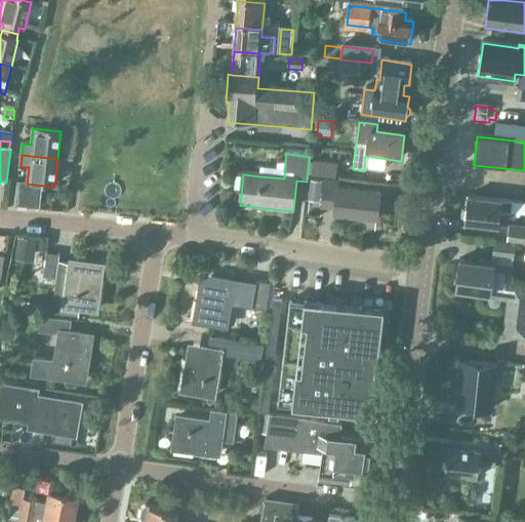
[(335,179),(335,178),(337,165),(314,162),(312,176),(335,179)]
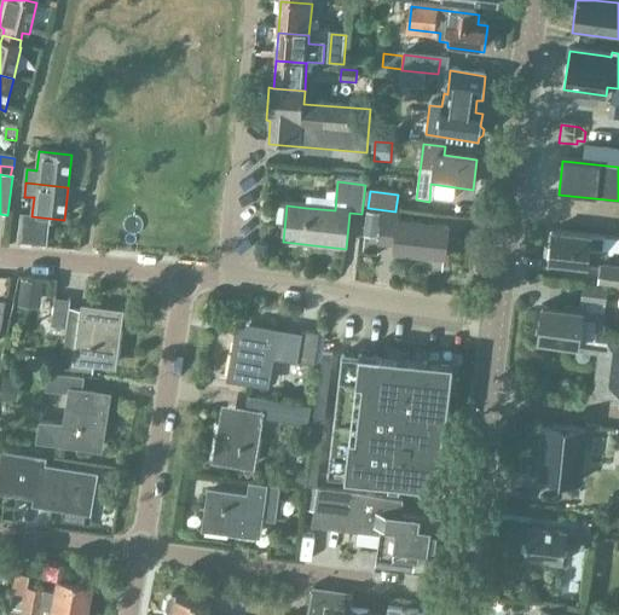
[(445,262),(449,228),(399,224),(400,216),(382,214),(382,218),(381,228),(379,245),(394,247),(393,257),(445,262)]
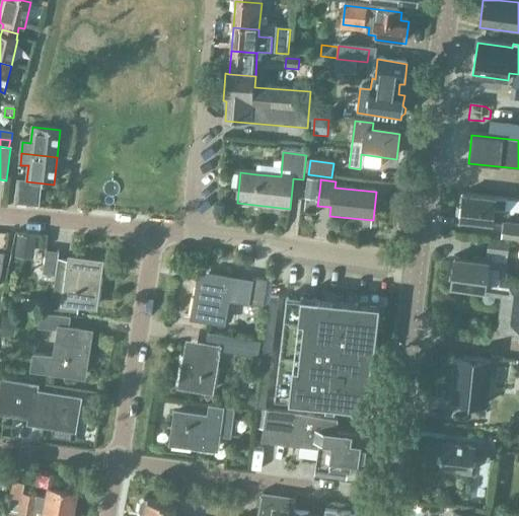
[(308,181),(307,190),(319,192),(320,182),(308,181)]
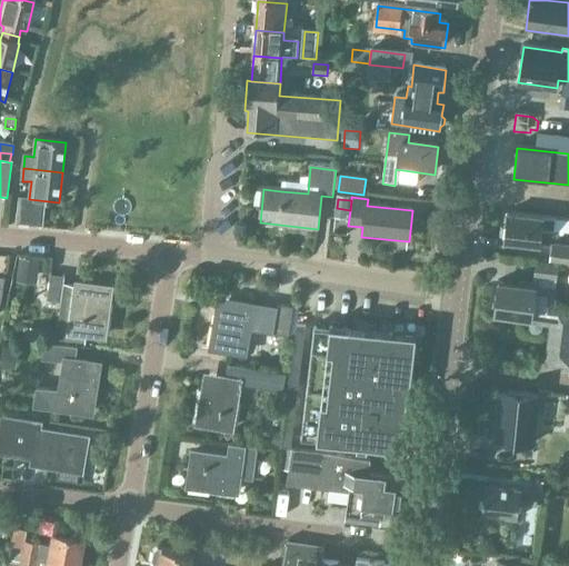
[(553,232),(555,221),(507,215),(503,244),(539,248),(541,231),(553,232)]
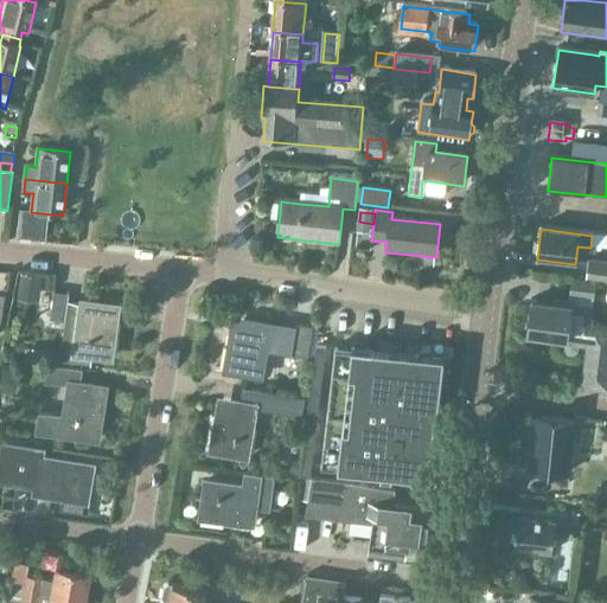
[(606,284),(606,263),(589,262),(586,282),(606,284)]
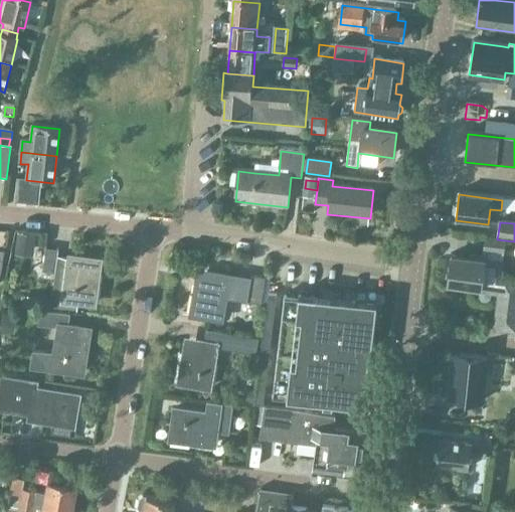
[(18,235),(17,248),(33,250),(35,237),(18,235)]
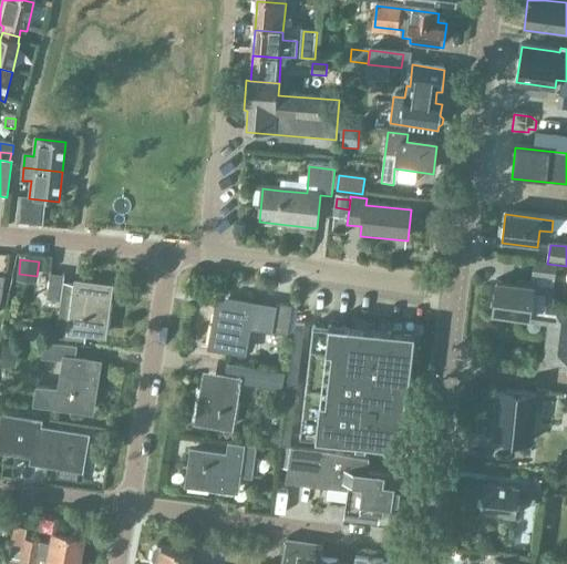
[(555,289),(554,289),(557,266),(535,264),(532,287),(497,283),(493,315),(549,321),(545,363),(566,366),(566,307),(554,306),(555,289)]
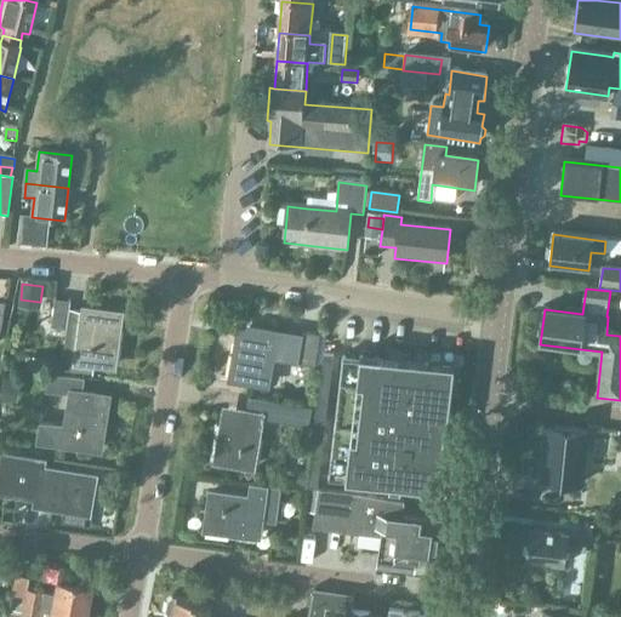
[(55,301),(51,330),(67,331),(69,312),(70,303),(55,301)]
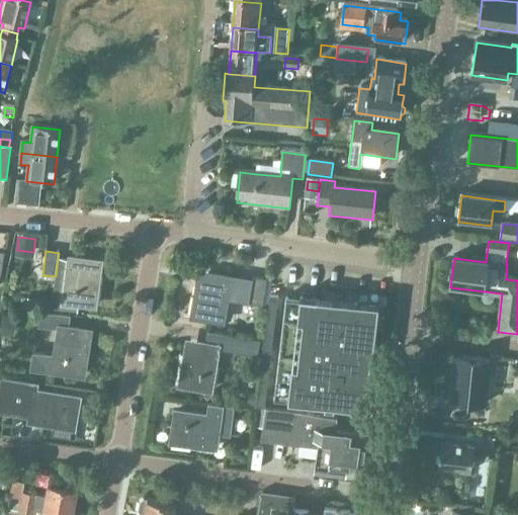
[(58,277),(53,311),(78,315),(79,306),(95,309),(101,264),(71,260),(70,262),(58,260),(56,276),(58,277)]
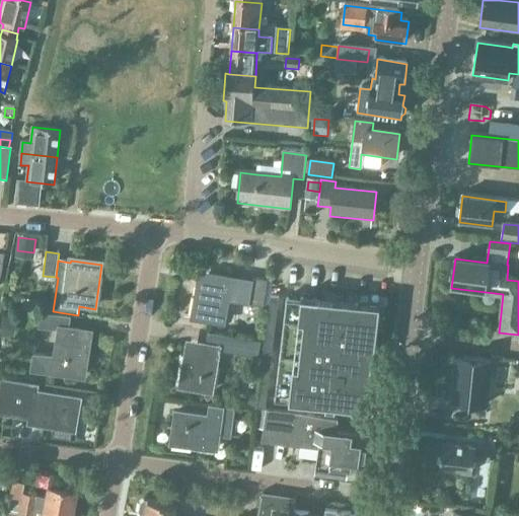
[(223,324),(231,281),(211,277),(209,287),(199,285),(193,319),(223,324)]
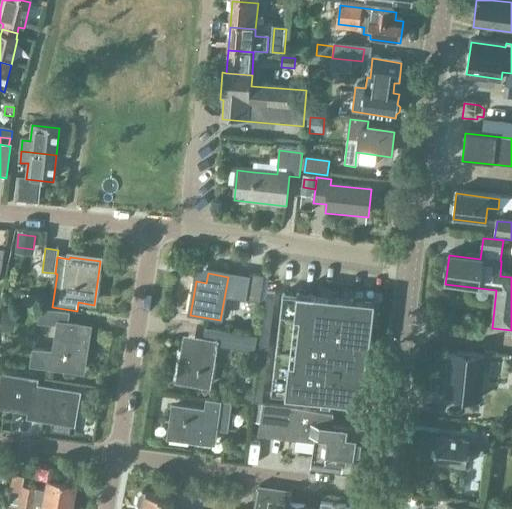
[(260,304),(264,279),(250,276),(246,302),(260,304)]
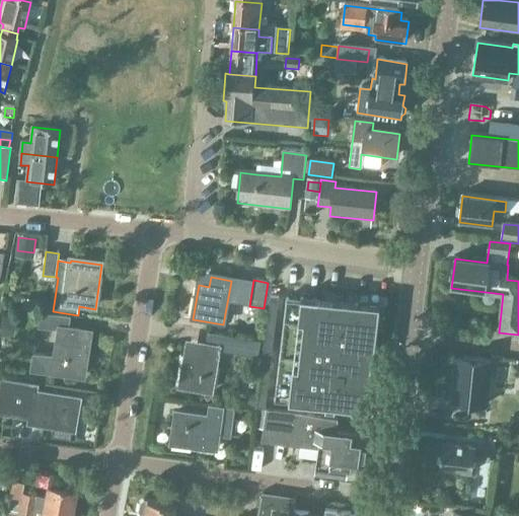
[(271,298),(257,409),(265,410),(279,299),(271,298)]
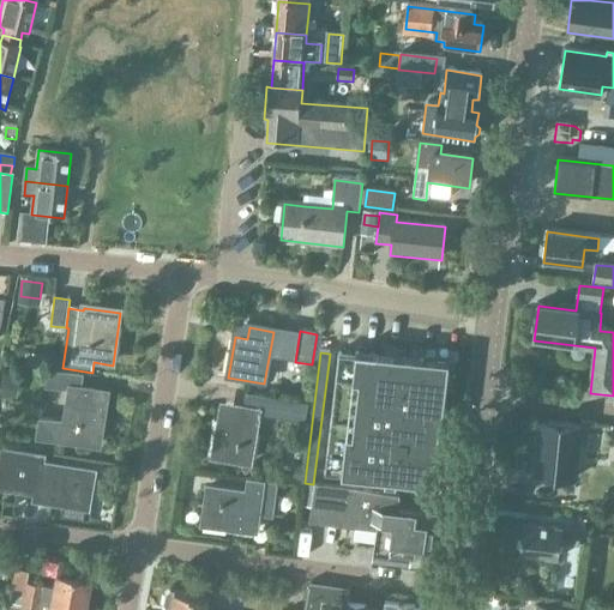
[(446,367),(434,366),(339,355),(326,475),(433,487),(438,450),(437,450),(446,367)]
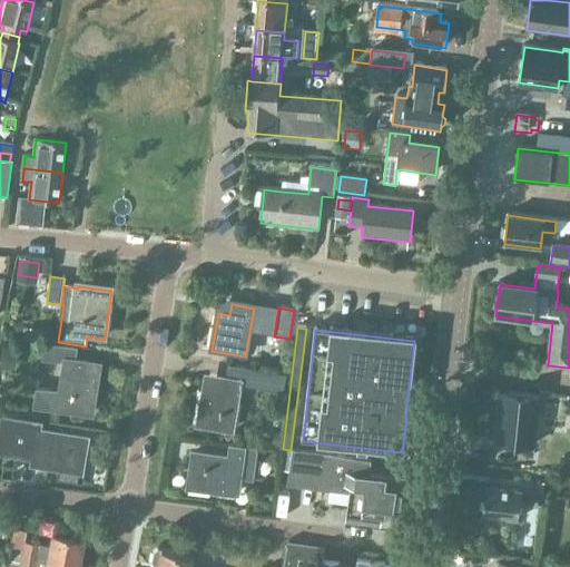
[(92,418),(98,381),(85,379),(87,365),(76,364),(78,352),(45,346),(42,363),(62,365),(58,393),(36,390),(33,409),(92,418)]
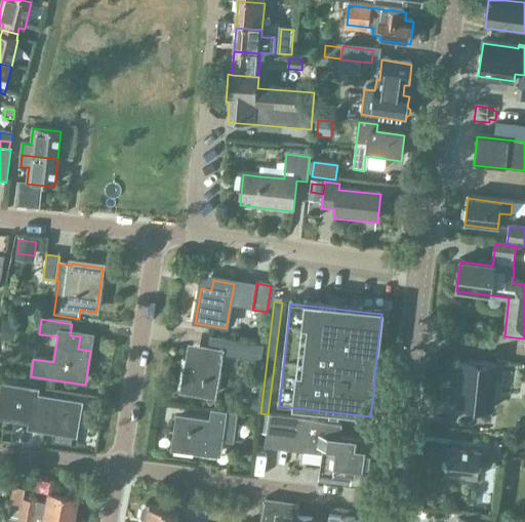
[(2,327),(0,335),(0,338),(8,340),(11,330),(2,327)]
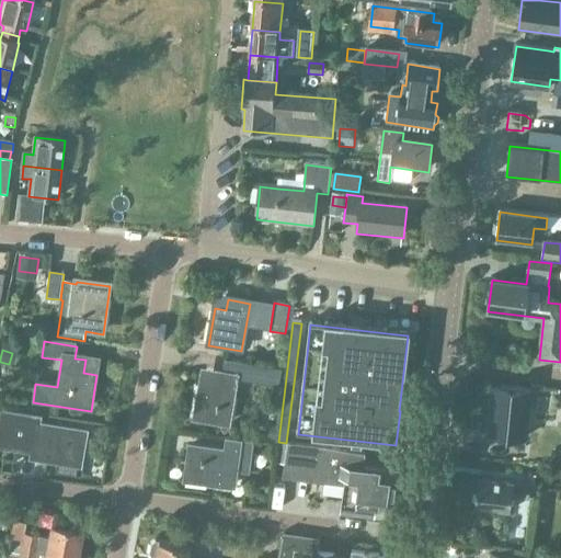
[(278,388),(281,372),(225,362),(222,375),(215,374),(214,385),(202,383),(195,420),(228,425),(237,382),(278,388)]
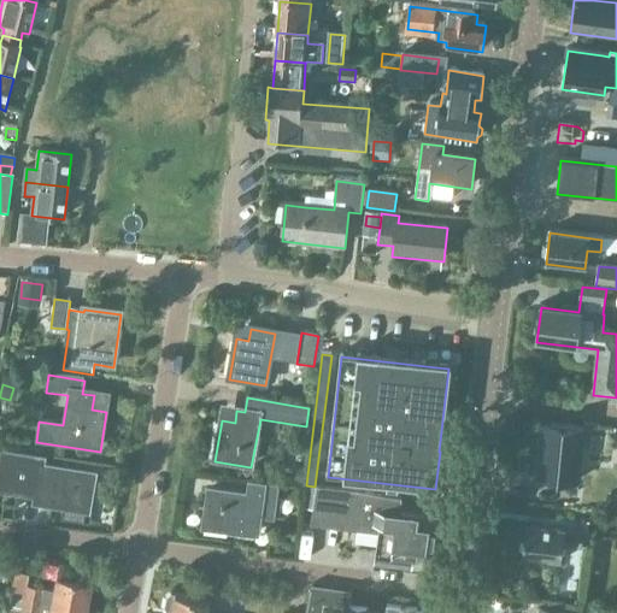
[(579,484),(585,430),(544,426),(539,479),(579,484)]
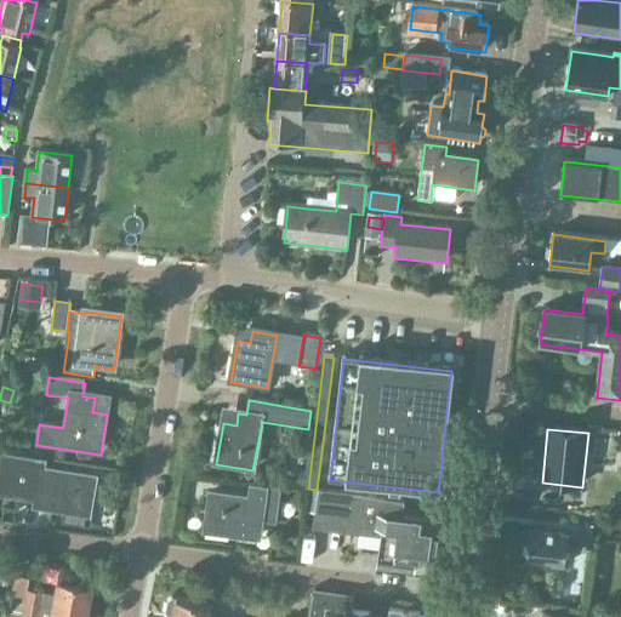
[(89,516),(95,479),(43,470),(45,457),(3,450),(0,467),(0,480),(29,486),(39,487),(38,495),(50,496),(47,509),(89,516)]
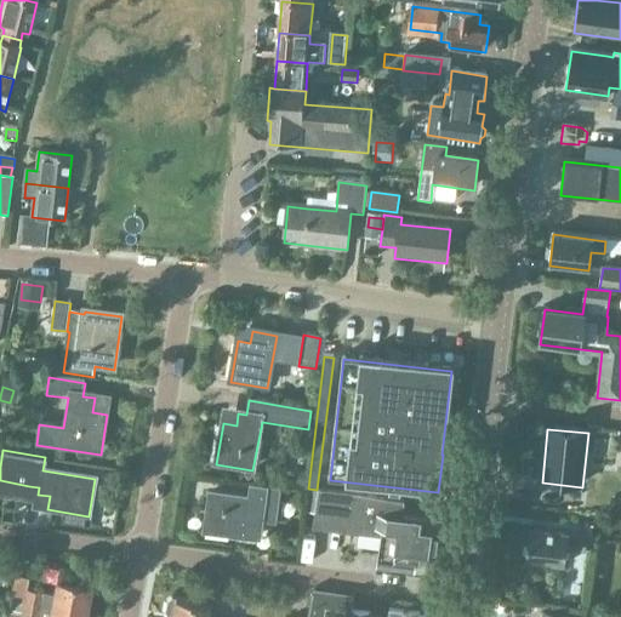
[(305,487),(307,473),(297,472),(296,486),(305,487)]
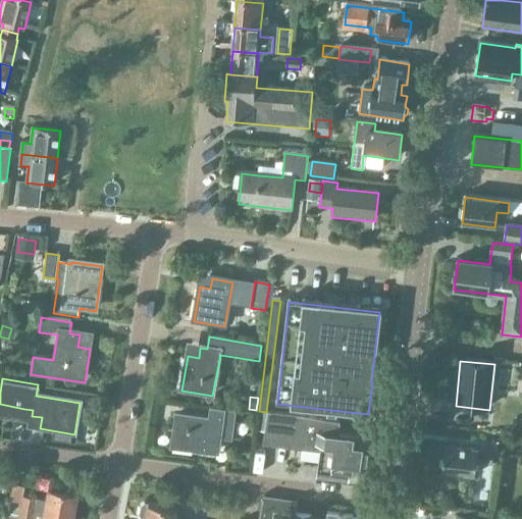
[(210,421),(177,417),(173,448),(218,454),(220,444),(224,444),(225,440),(232,442),(237,412),(212,409),(210,421)]
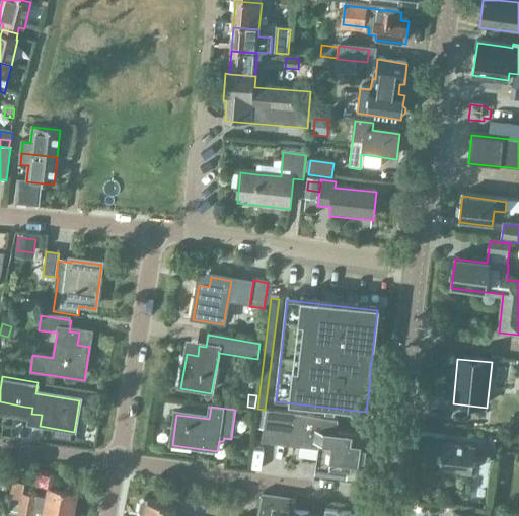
[(261,410),(256,431),(264,432),(263,442),(301,448),(302,441),(320,443),(315,476),(347,481),(348,473),(366,476),(372,437),(337,433),(338,422),(323,419),(300,415),(267,410),(261,410)]
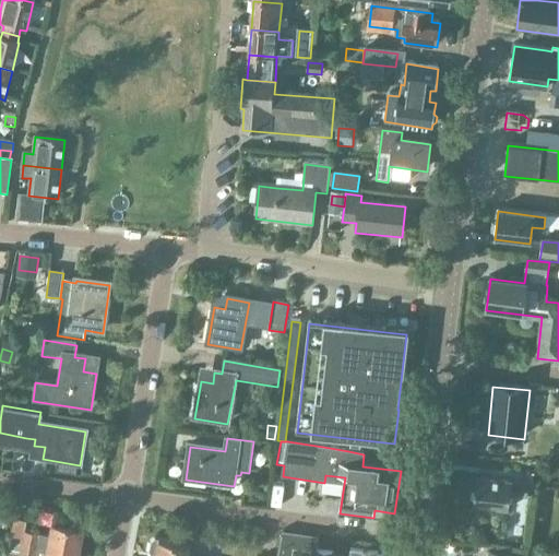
[(527,496),(528,484),(477,480),(474,507),(509,511),(510,495),(527,496)]
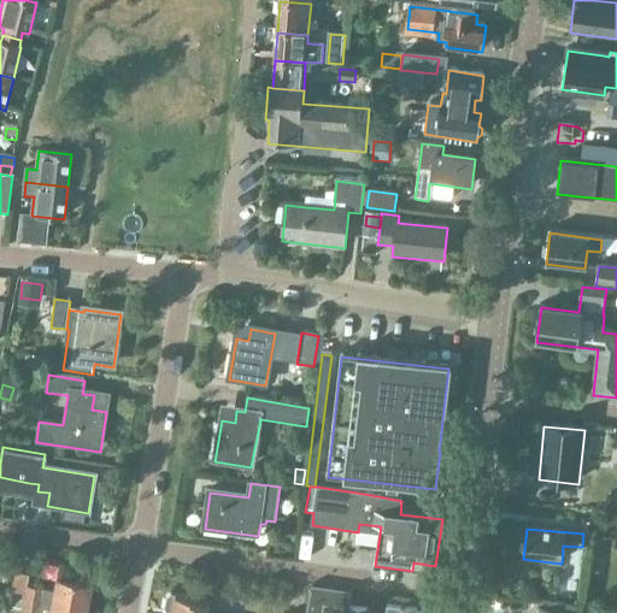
[(24,601),(81,612),(87,612),(92,584),(58,577),(56,594),(28,588),(29,577),(15,575),(11,597),(16,599),(24,601)]
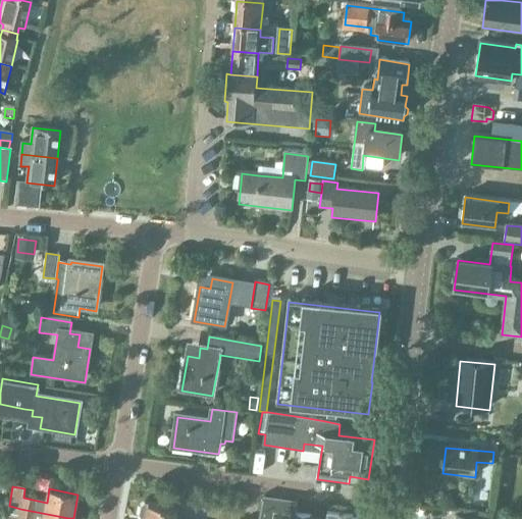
[(176,518),(178,510),(149,505),(149,506),(146,505),(142,508),(141,516),(142,518),(176,518)]
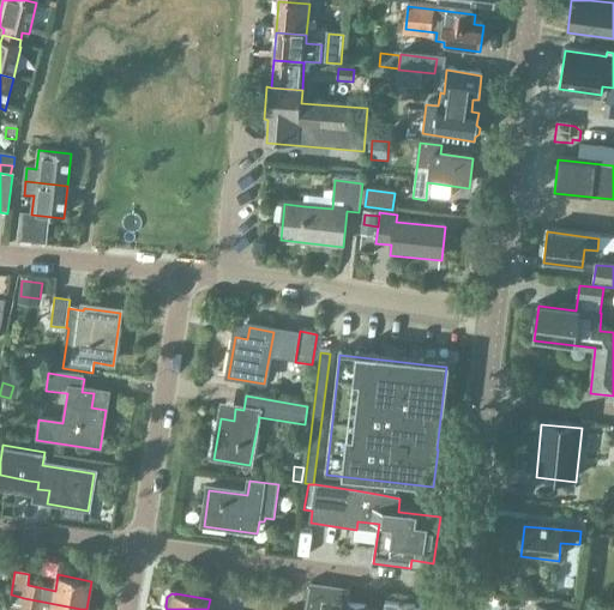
[(24,598),(22,609),(80,609),(24,598)]
